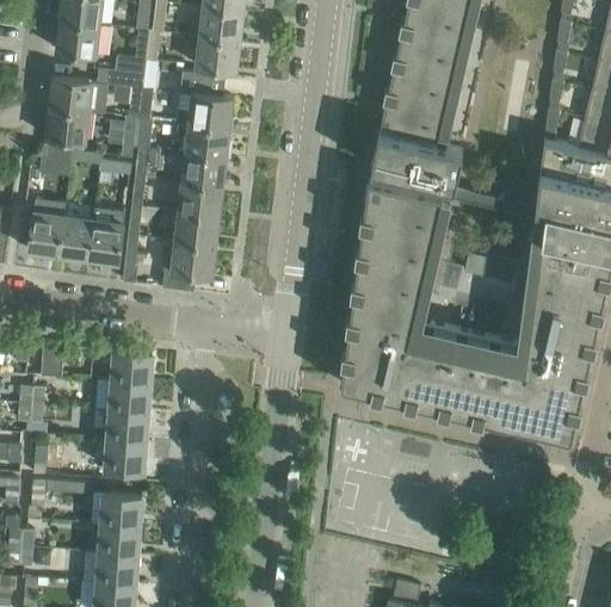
[(103,0),(61,0),(59,22),(100,26),(103,0)]
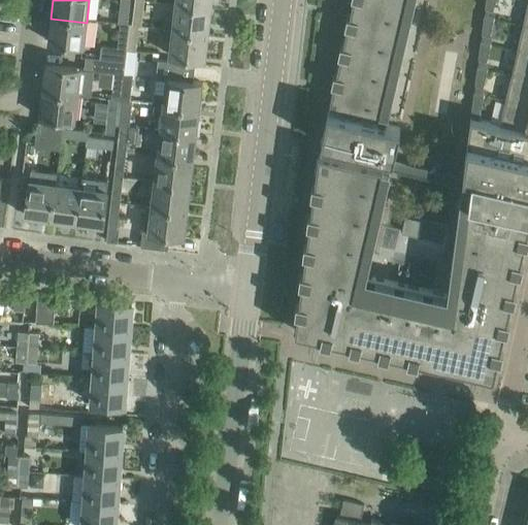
[(174,0),(174,8),(210,12),(211,0),(174,0)]
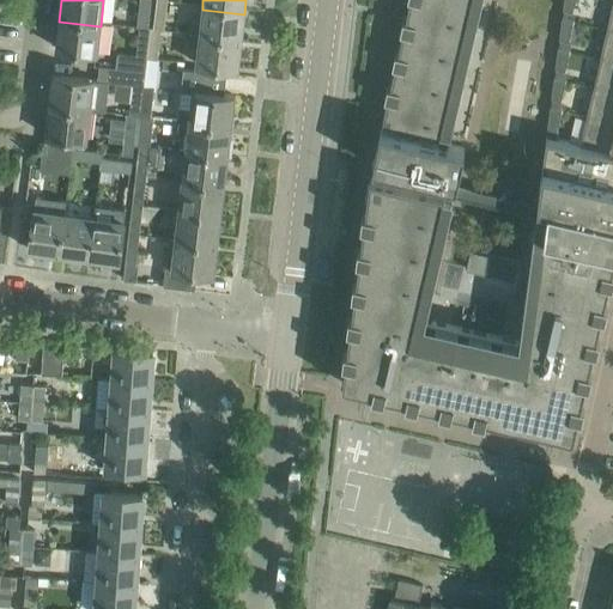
[(413,0),(413,1),(411,1),(406,23),(408,24),(406,35),(404,35),(398,56),(400,58),(398,68),(395,68),(390,91),(393,91),(390,102),(388,102),(382,125),(466,144),(498,0),(413,0)]
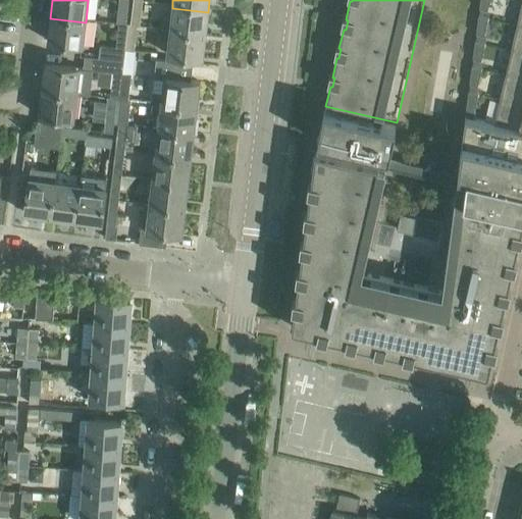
[(489,0),(480,0),(479,11),(487,13),(489,0)]
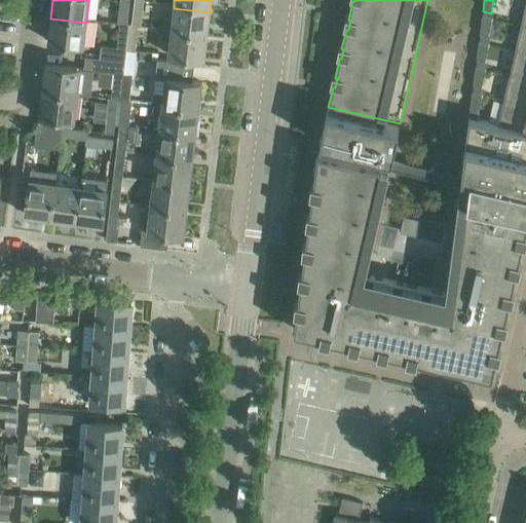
[(129,2),(120,1),(117,26),(127,27),(129,2)]
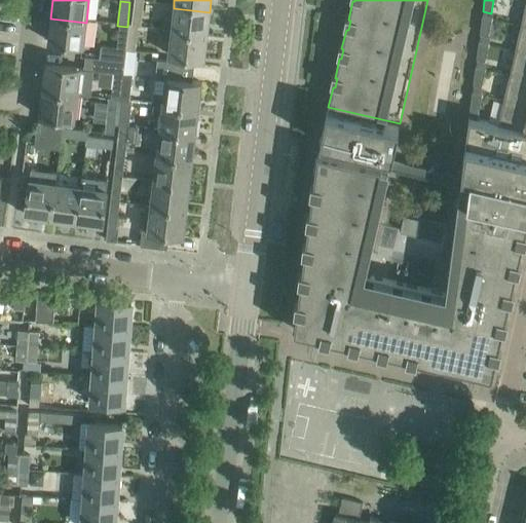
[(144,4),(134,3),(132,27),(138,28),(141,28),(144,4)]
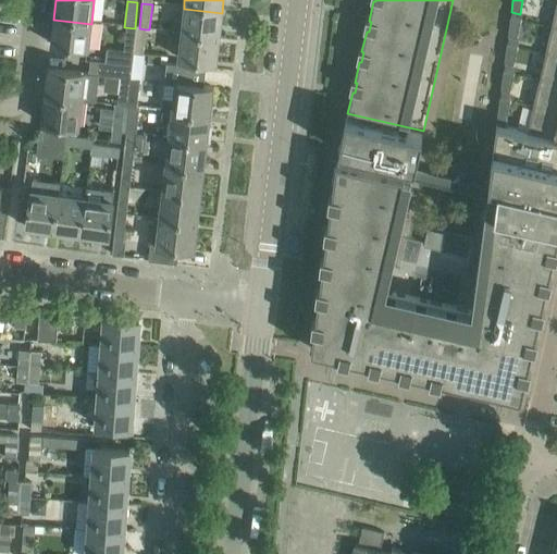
[(174,21),(172,34),(181,35),(219,40),(222,13),(206,11),(184,9),(183,22),(174,21)]
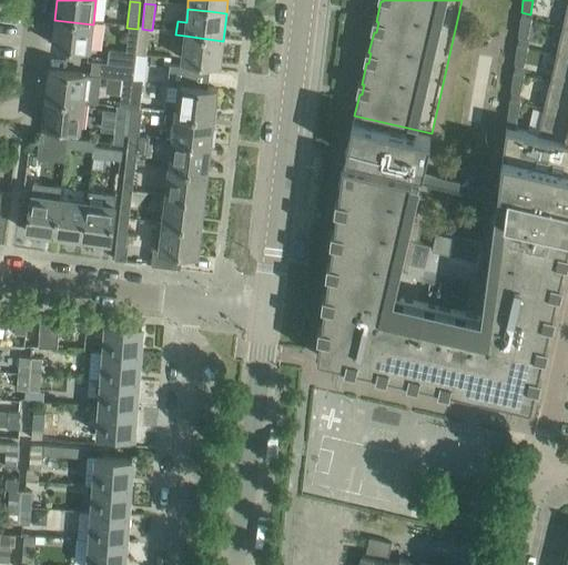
[(93,24),(54,20),(51,48),(90,52),(93,24)]
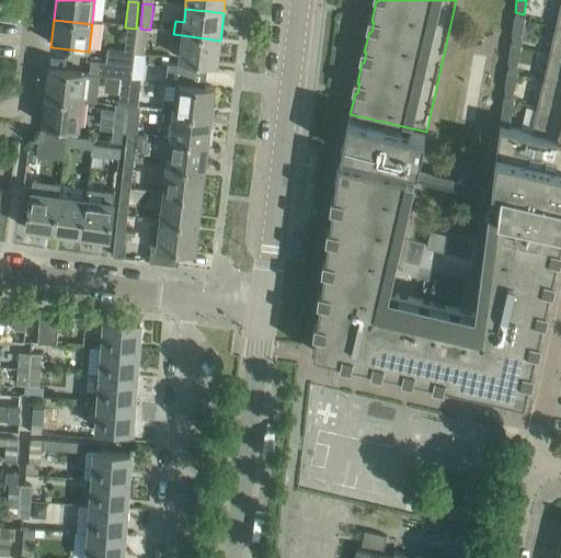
[(525,22),(514,20),(512,38),(521,41),(525,22)]
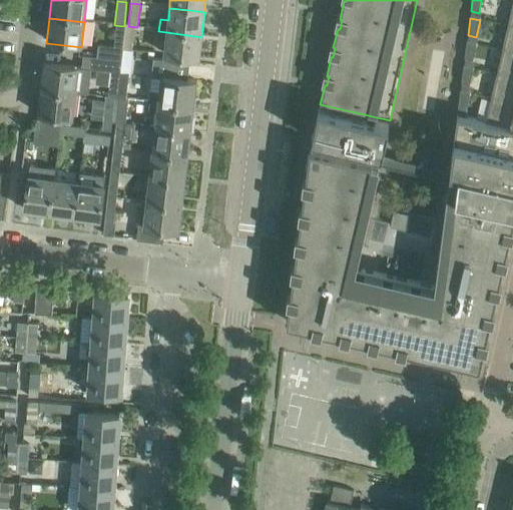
[(98,47),(96,59),(122,62),(123,51),(126,26),(117,25),(114,49),(98,47)]
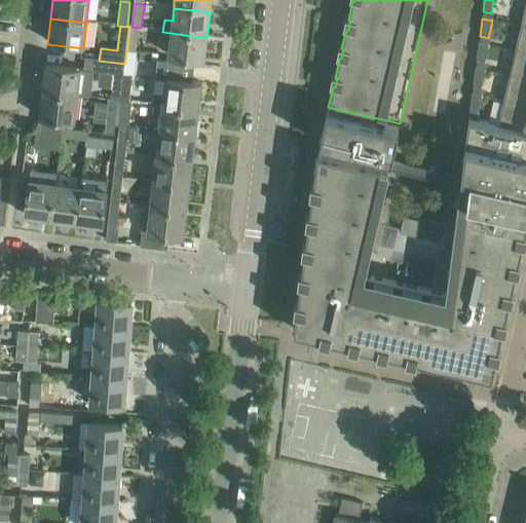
[(129,27),(126,52),(135,53),(138,28),(132,27),(129,27)]
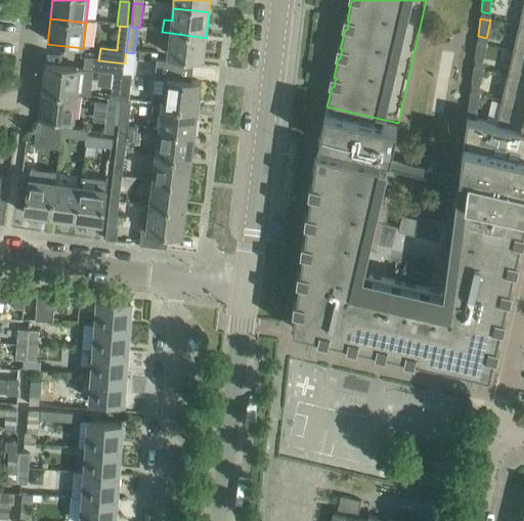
[(523,28),(519,28),(513,52),(523,54),(523,28)]
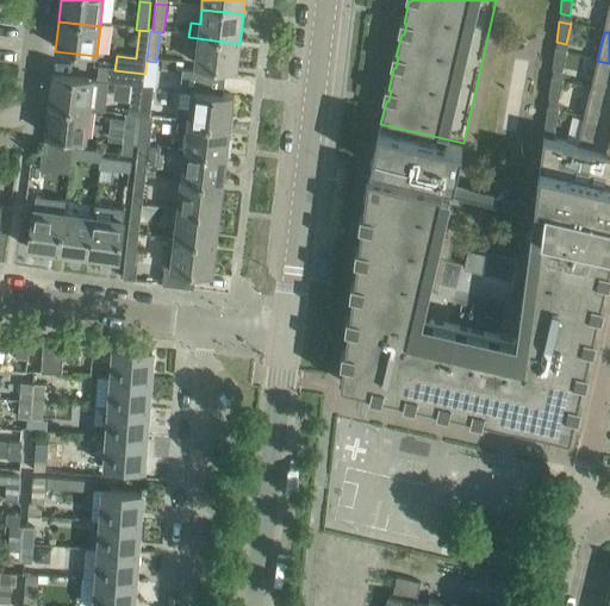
[(198,38),(188,37),(187,48),(197,49),(194,67),(236,72),(240,44),(198,38)]
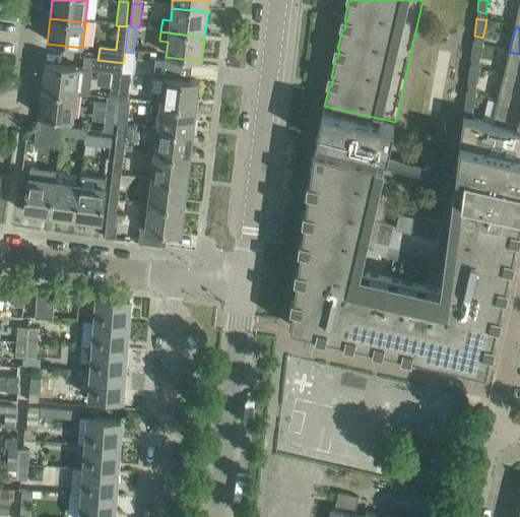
[(482,46),(473,44),(471,61),(478,63),(482,46)]
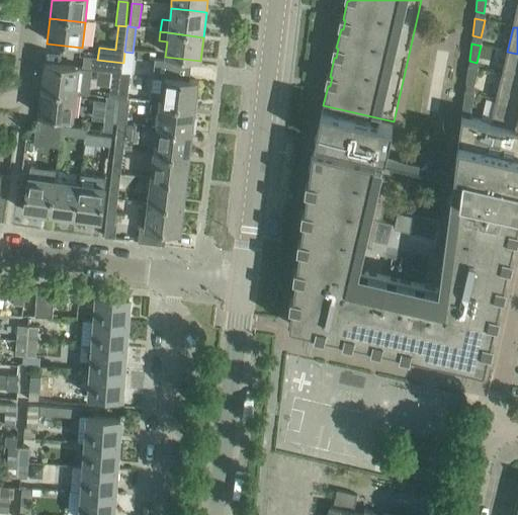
[(517,54),(507,52),(502,76),(517,79),(517,54)]
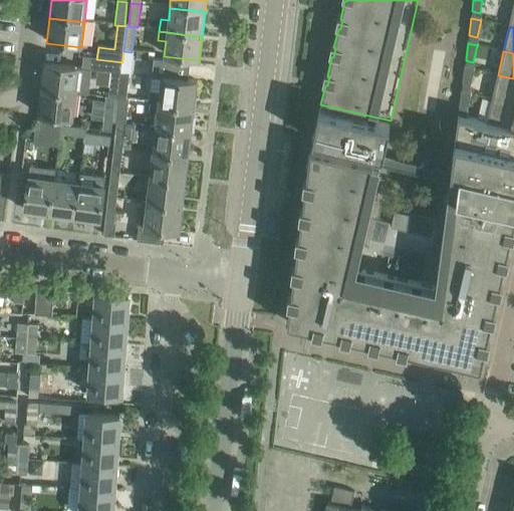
[(83,57),(81,69),(90,70),(111,73),(108,97),(105,97),(105,99),(114,100),(118,73),(120,73),(122,62),(96,59),(83,57)]
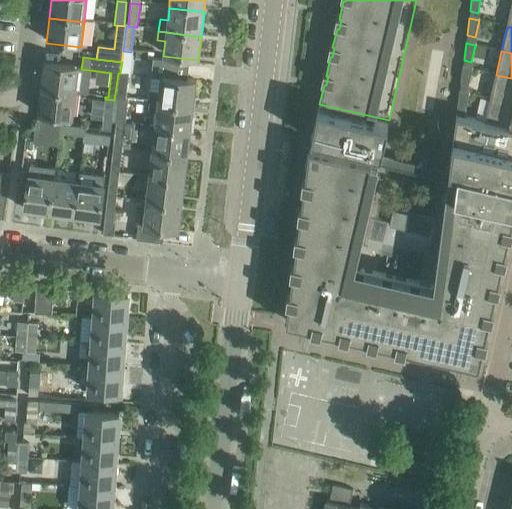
[(153,59),(151,78),(148,102),(150,103),(150,104),(192,110),(195,82),(187,81),(189,64),(153,59)]
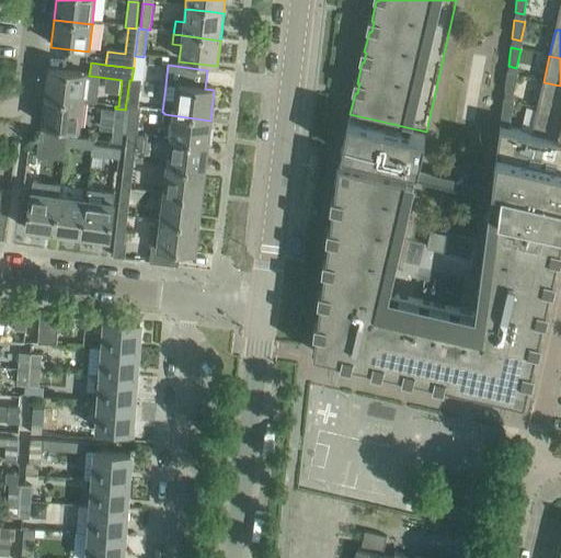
[(48,71),(45,100),(80,104),(95,106),(99,77),(89,76),(83,76),(70,73),(48,71)]
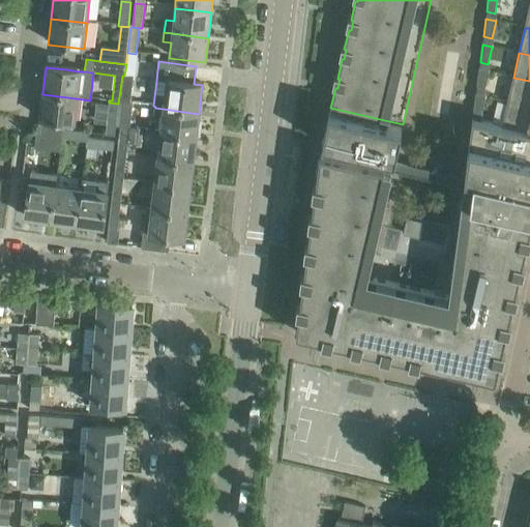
[(489,71),(478,69),(476,88),(484,90),(489,71)]
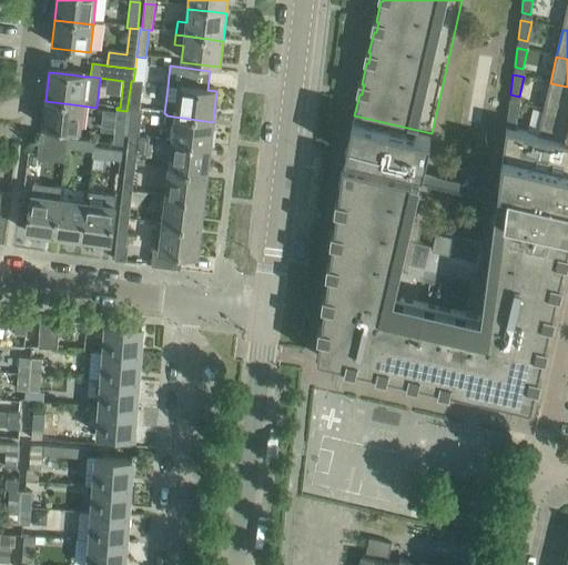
[(140,112),(143,82),(133,81),(131,81),(127,111),(140,112)]
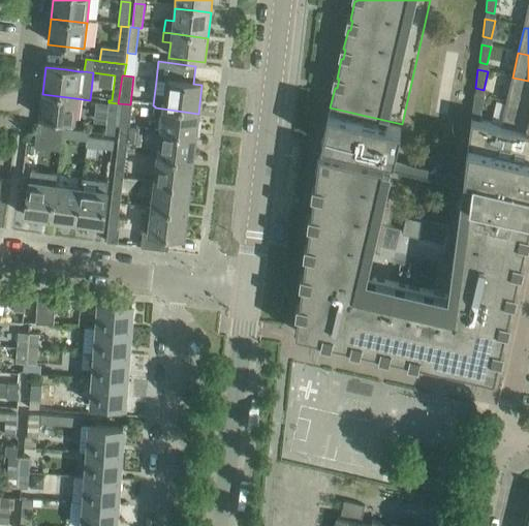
[(528,81),(512,78),(506,102),(528,106),(528,81)]
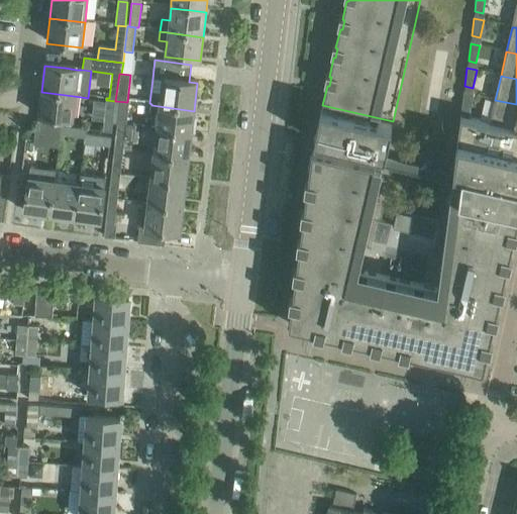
[(74,96),(41,92),(38,116),(71,120),(74,96)]
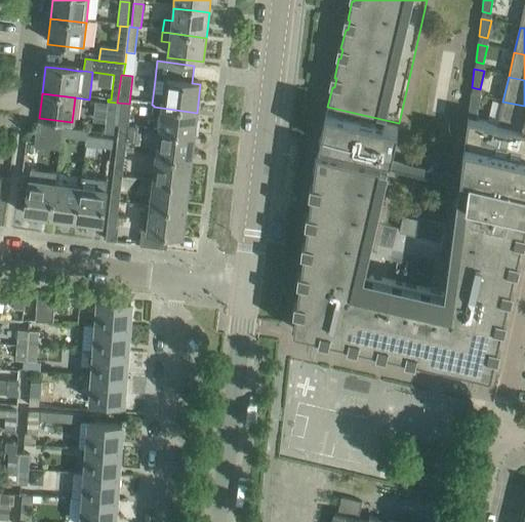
[(481,96),(471,94),(469,113),(477,114),(481,96)]
